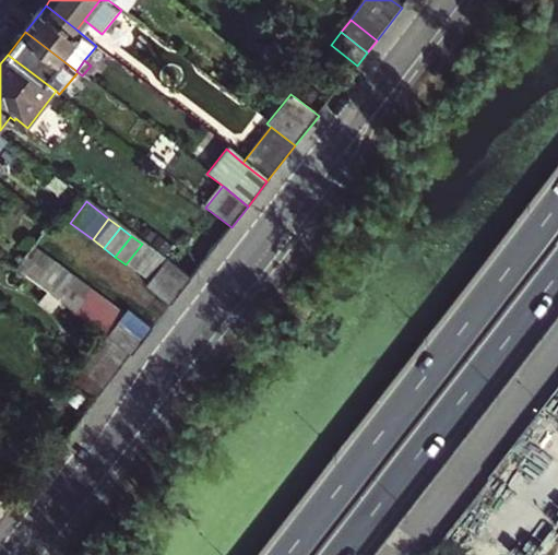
[(126,264),(138,273),(153,252),(142,244),(126,264)]
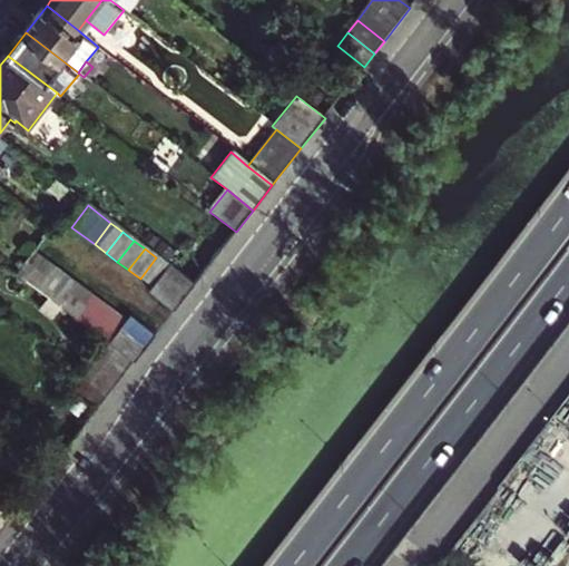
[(18,275),(30,284),(48,260),(36,251),(18,275)]
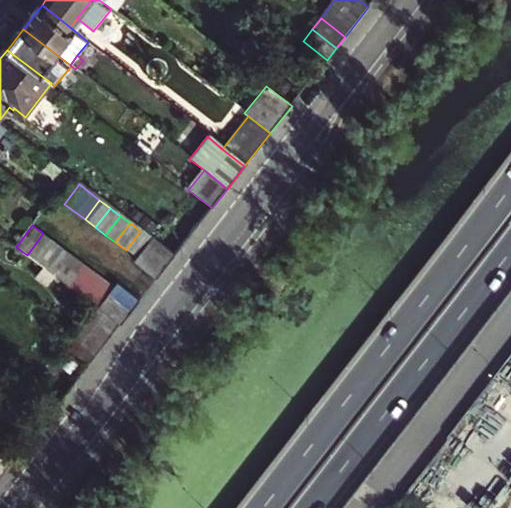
[(138,259),(144,251),(152,240),(140,231),(126,250),(138,259)]
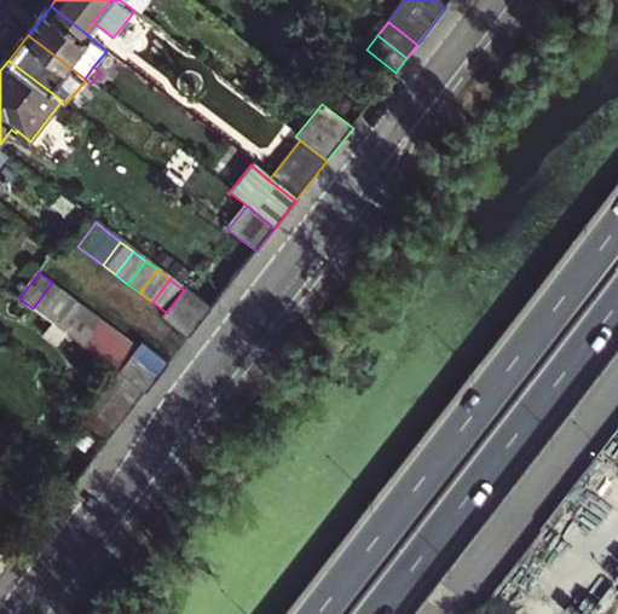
[(33,308),(45,318),(64,291),(52,282),(33,308)]
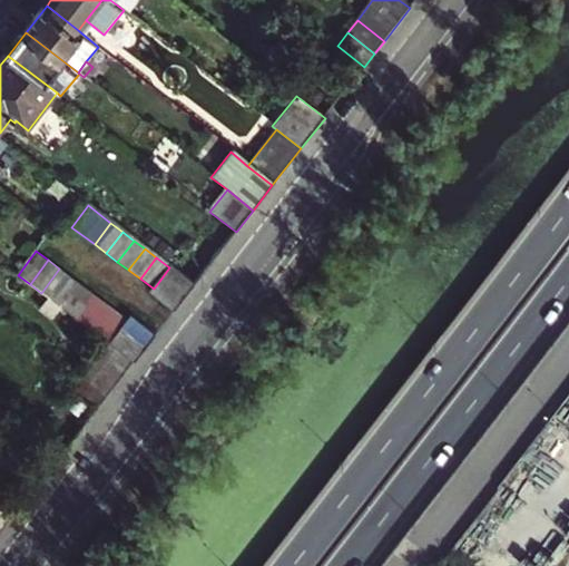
[(184,299),(194,286),(169,267),(160,280),(184,299)]
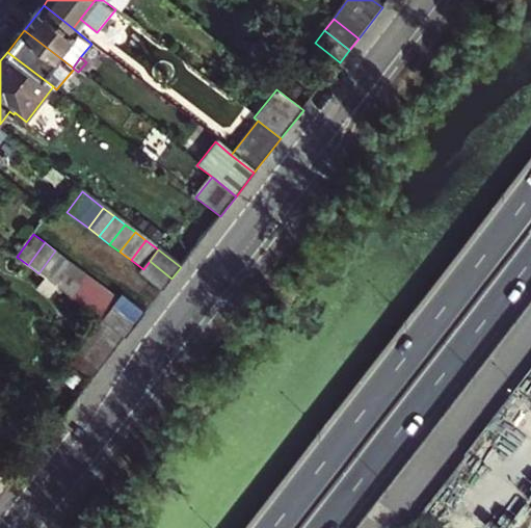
[(38,273),(49,281),(65,258),(55,251),(38,273)]
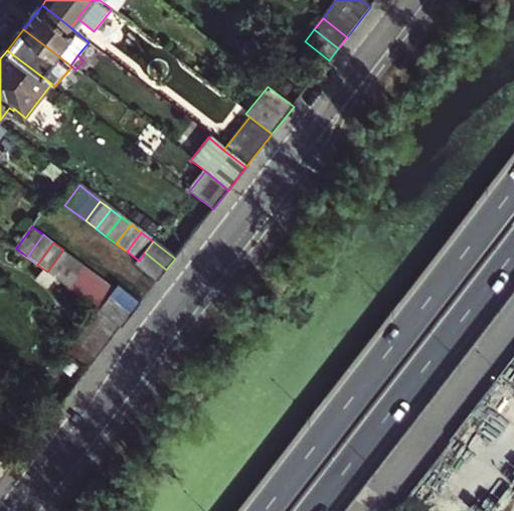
[(47,272),(57,279),(73,258),(63,249),(47,272)]
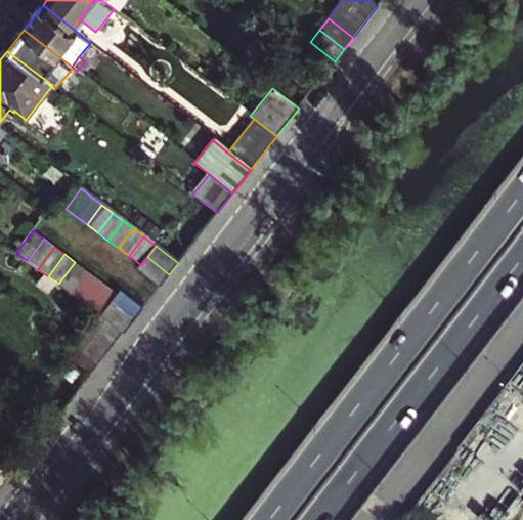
[(160,286),(169,274),(147,257),(141,265),(137,270),(160,286)]
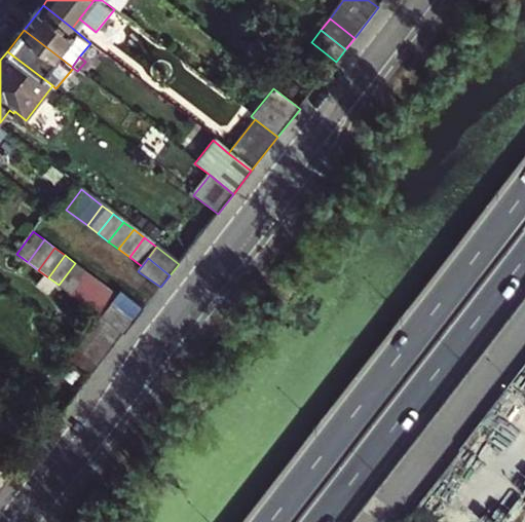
[(59,285),(69,293),(85,271),(75,263),(59,285)]
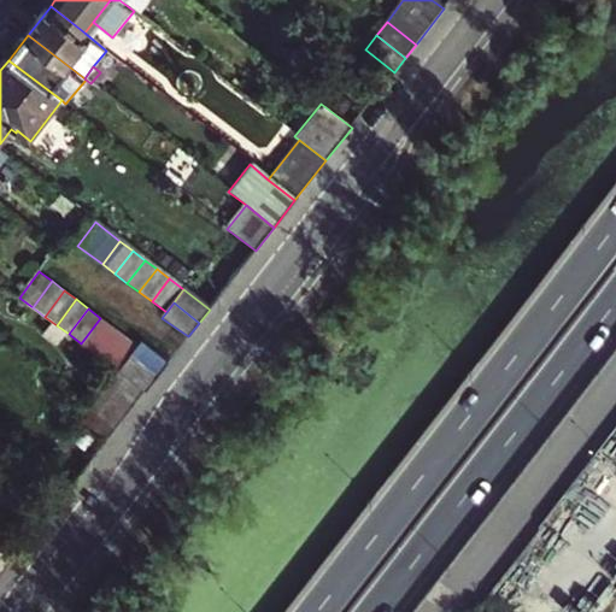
[(81,343),(94,353),(113,328),(100,318),(81,343)]
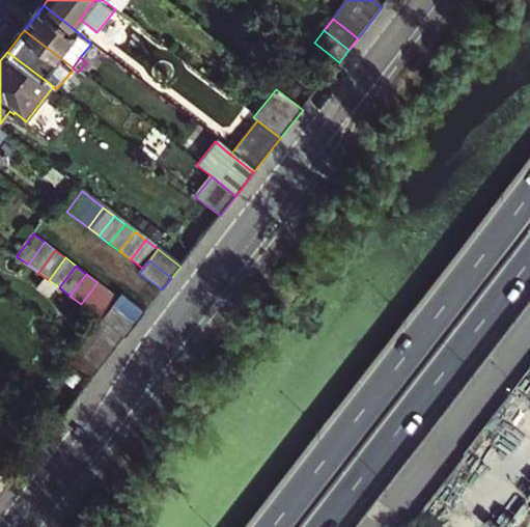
[(81,304),(90,311),(108,289),(98,282),(81,304)]
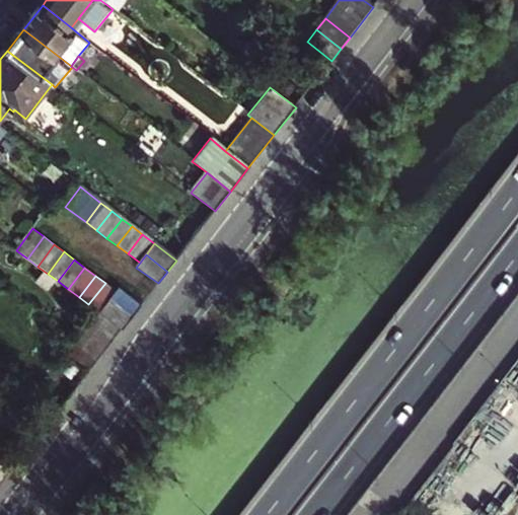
[(100,313),(109,301),(117,292),(105,283),(88,304),(96,310),(100,313)]
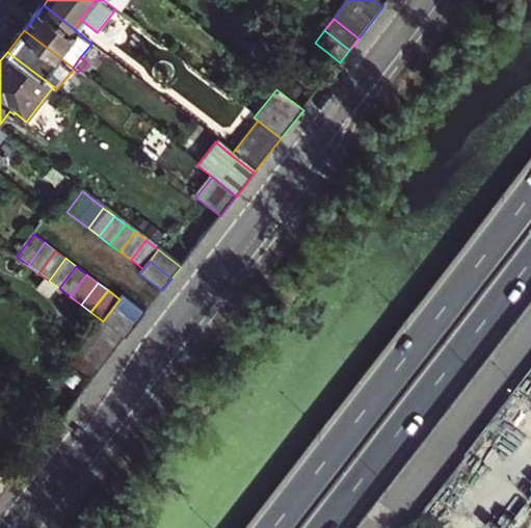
[(134,326),(144,314),(122,297),(120,299),(112,309),(134,326)]
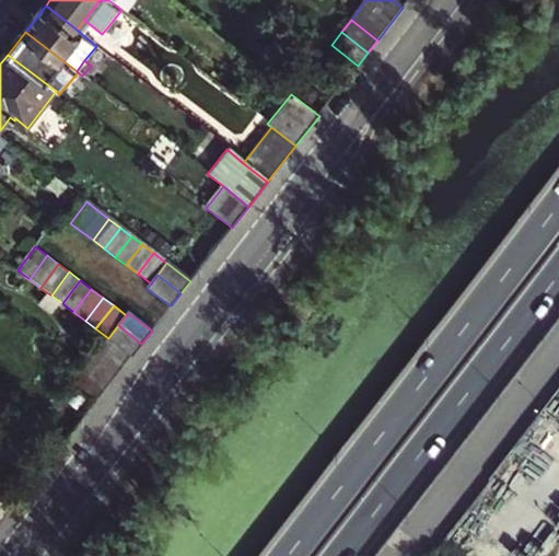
[(132,356),(141,344),(118,325),(108,338),(131,355),(132,356)]
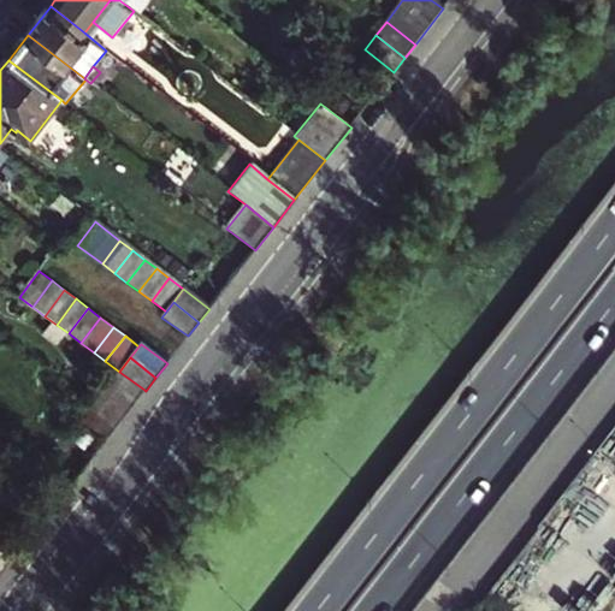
[(87,404),(117,426),(145,390),(119,372),(114,368),(87,404)]
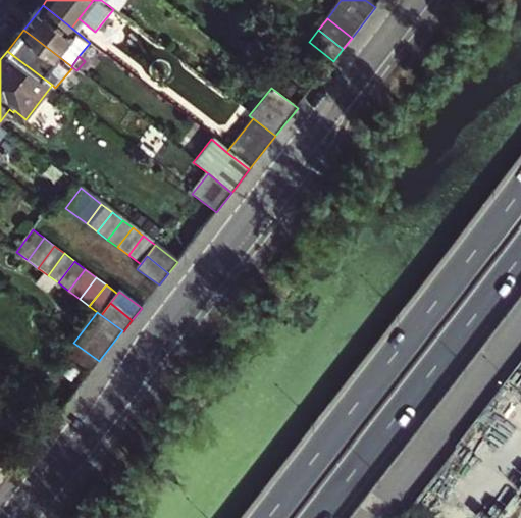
[(90,372),(99,361),(73,343),(65,353),(90,372)]
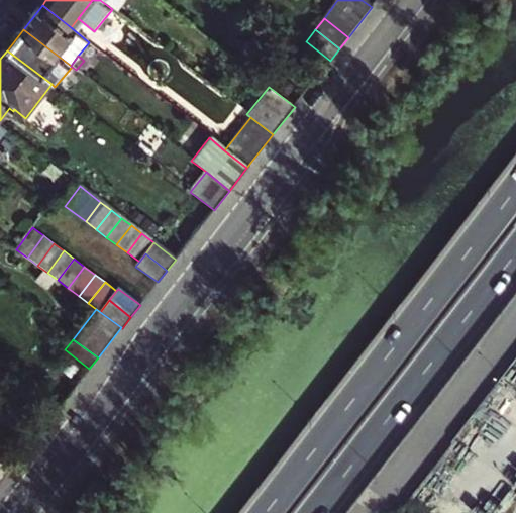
[(95,458),(117,476),(158,424),(135,407),(95,458)]
